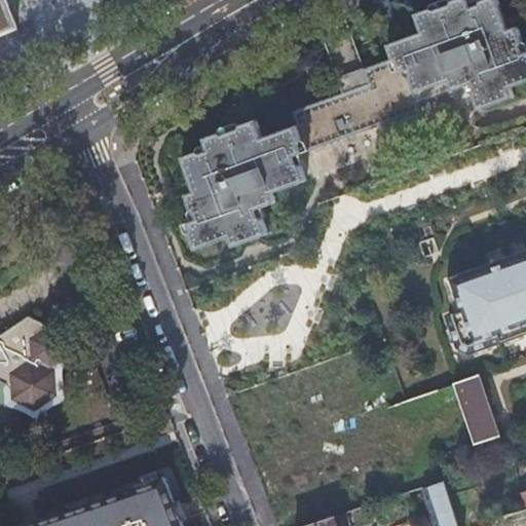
[(0,0),(0,33),(17,27),(6,0),(0,0)]
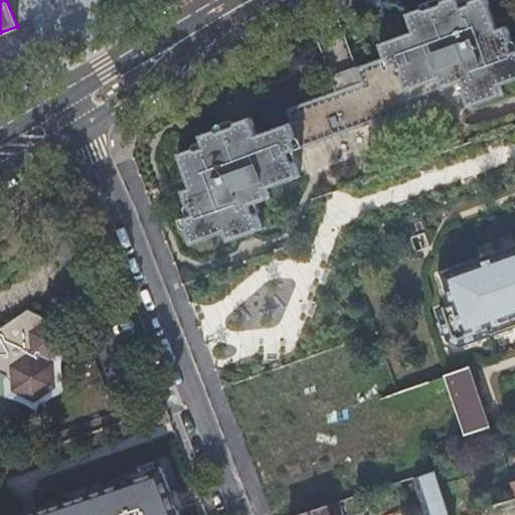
[(356,78),(331,88),(284,106),(291,126),(256,139),(249,119),(200,137),(203,147),(180,156),(192,189),(183,193),(192,218),(182,221),(192,246),(225,234),(228,243),(263,230),(254,206),(266,201),(262,190),(297,177),(288,153),(299,149),(299,151),(415,106),(412,98),(461,79),(470,104),(504,91),(500,78),(514,72),(514,40),(508,22),(496,26),(485,0),(464,0),(459,2),(457,0),(435,0),(407,11),(413,29),(379,42),(382,51),(351,63),(351,64),(356,78)]
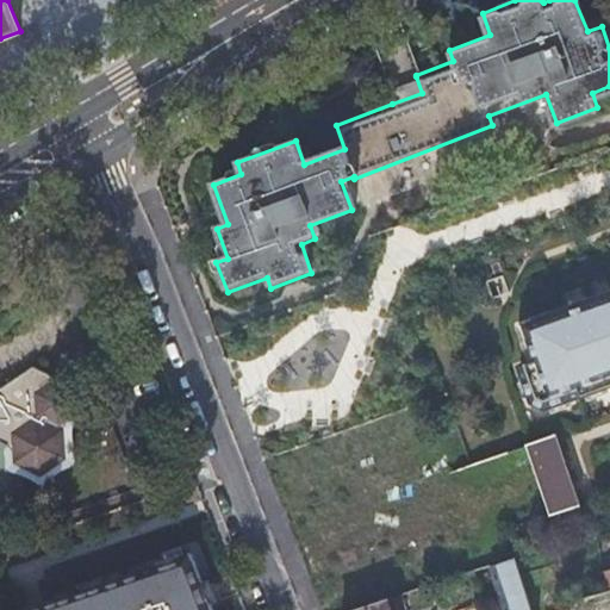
[(386,88),(392,104),(422,93),(416,76),(386,88)]
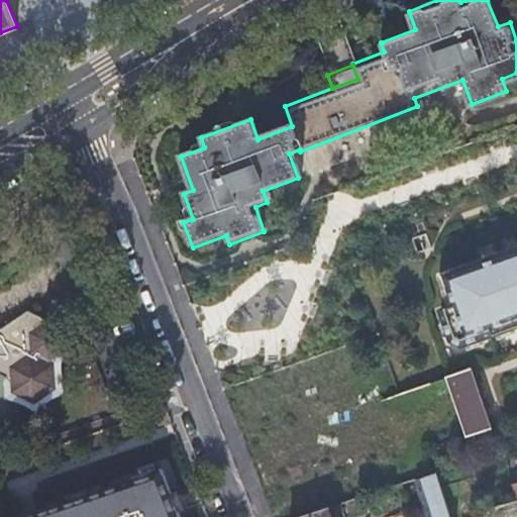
[(516,247),(441,275),(450,306),(441,309),(451,339),(463,345),(516,326),(516,247)]
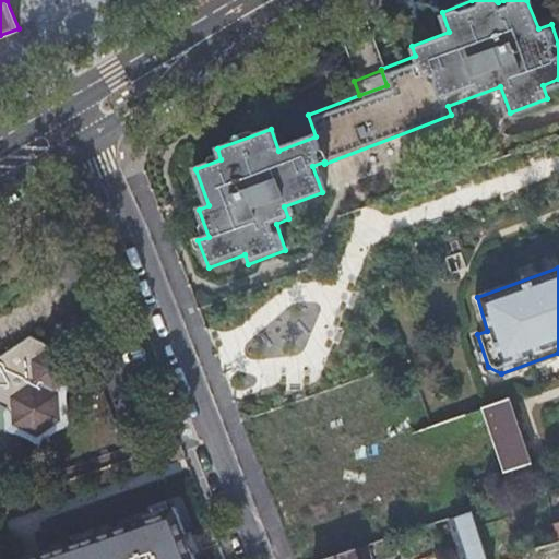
[(0,404),(7,407),(8,420),(35,433),(58,418),(54,389),(69,380),(68,358),(23,335),(0,349),(0,404)]
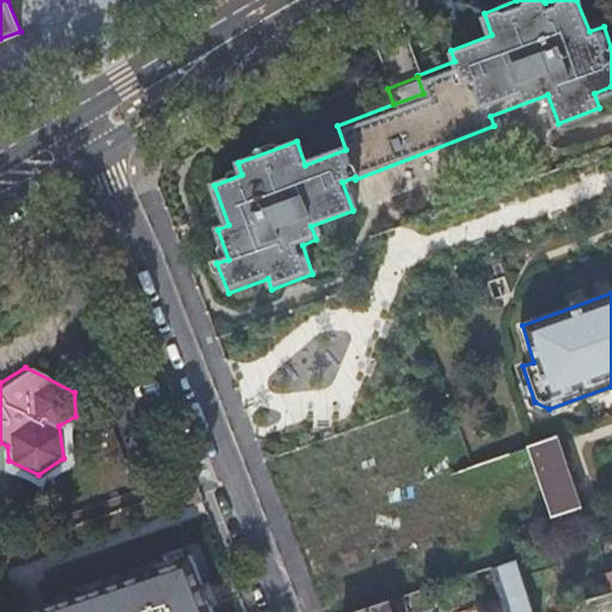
[(528,445),(552,516),(582,507),(557,435),(528,445)]
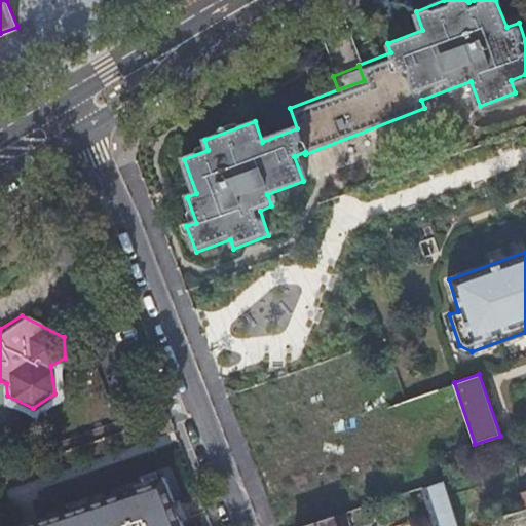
[(184,525),(182,519),(176,503),(165,477),(40,519),(39,519),(24,524),(16,525),(184,525)]
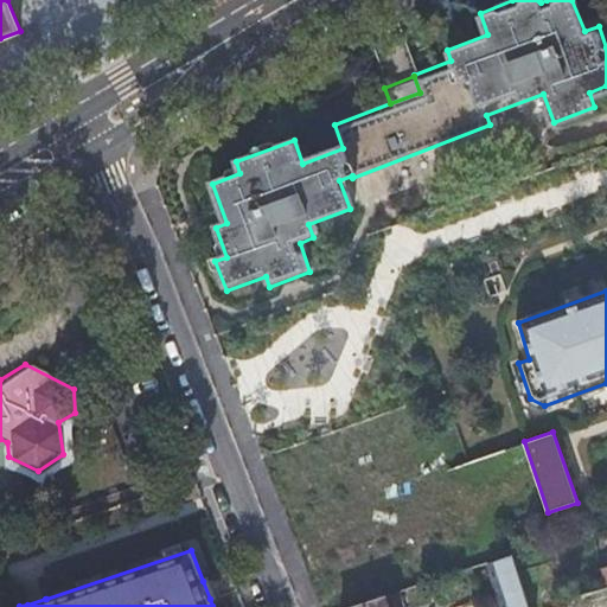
[(528,606),(512,556),(487,564),(500,606),(528,606)]
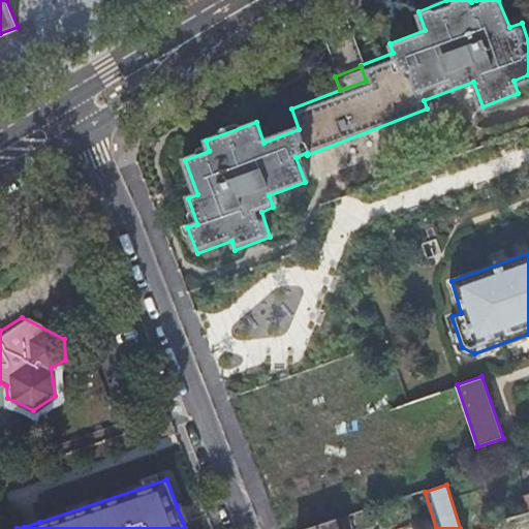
[(338,528),(335,520),(307,528),(338,528)]
